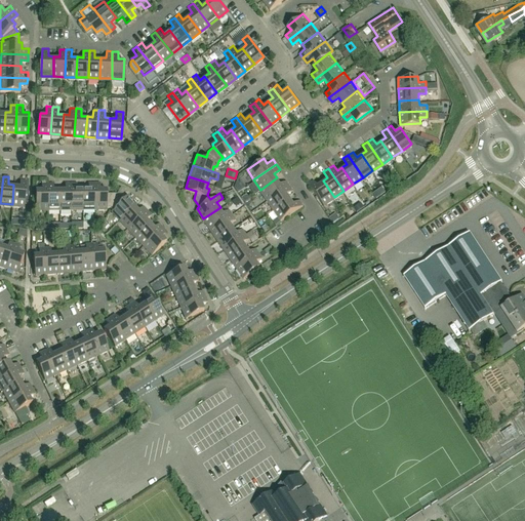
[(24,205),(27,178),(21,177),(19,185),(13,185),(12,204),(24,205)]
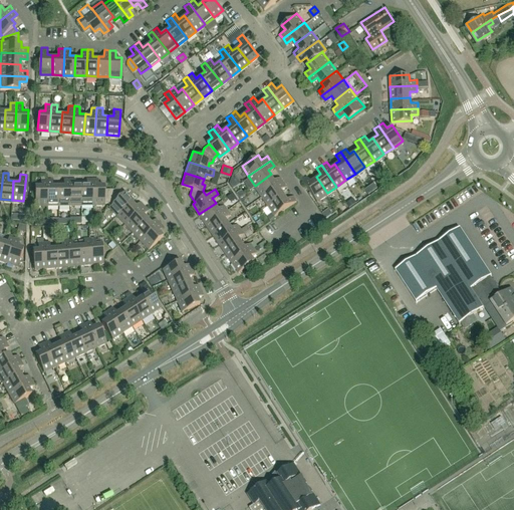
[(261,195),(283,180),(280,175),(274,179),(271,174),(255,186),(261,195)]
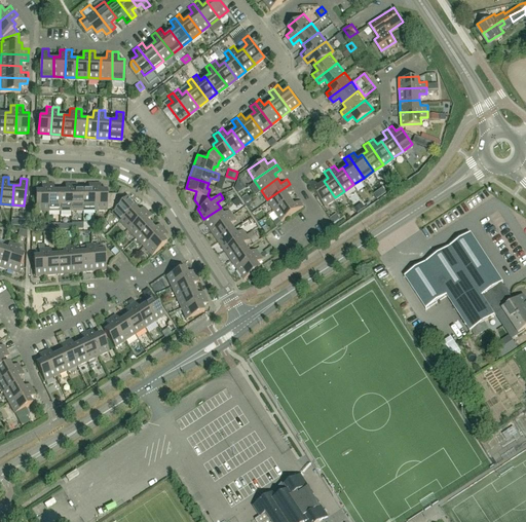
[(335,197),(324,181),(318,184),(314,178),(309,182),(325,204),(335,197)]
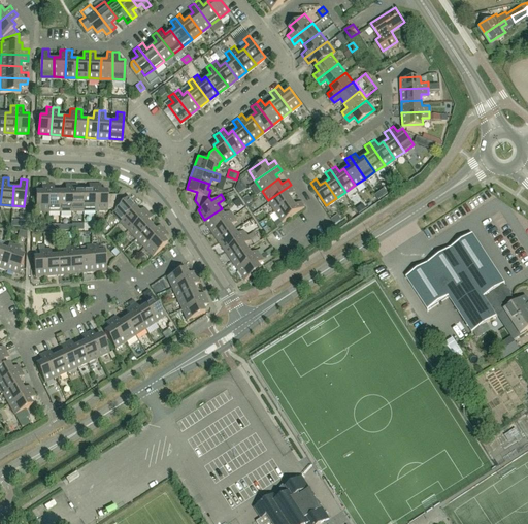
[(110,207),(117,192),(107,192),(107,188),(101,188),(100,181),(95,182),(95,208),(107,208),(107,206),(110,207)]
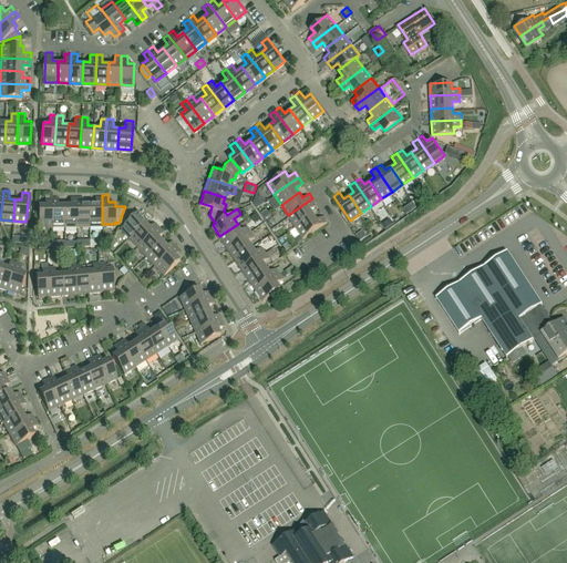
[(51,225),(51,195),(44,195),(44,203),(38,203),(39,225),(51,225)]
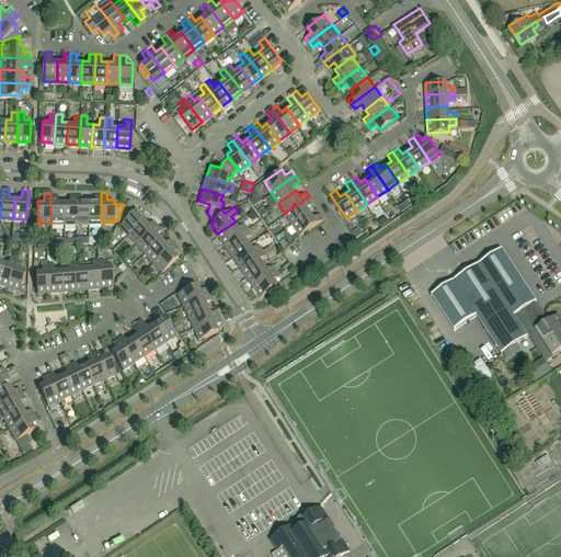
[(64,223),(64,201),(57,201),(57,193),(50,193),(50,223),(64,223)]
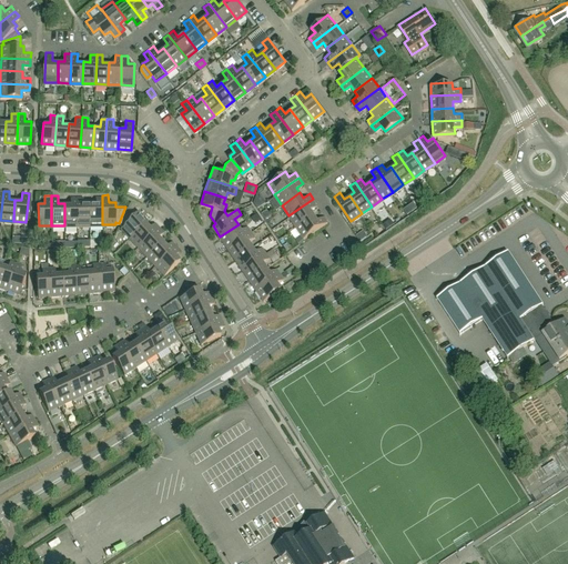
[(77,224),(77,195),(70,195),(70,203),(64,203),(64,225),(77,224)]
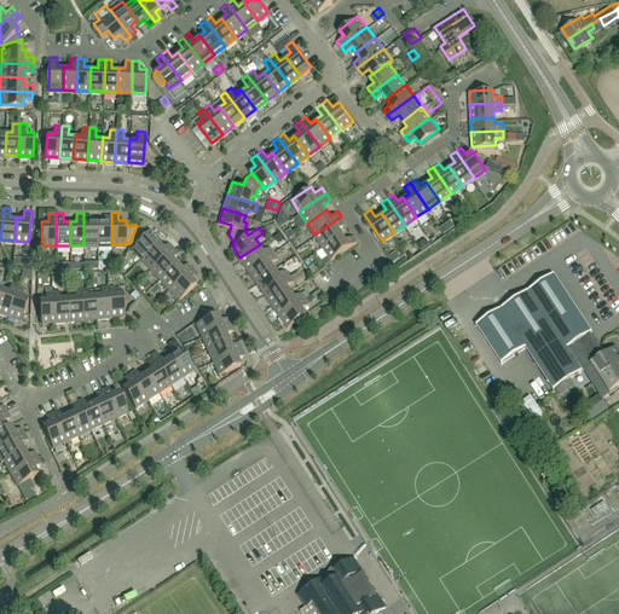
[(98,244),(97,221),(91,221),(91,213),(84,213),(84,244),(98,244)]
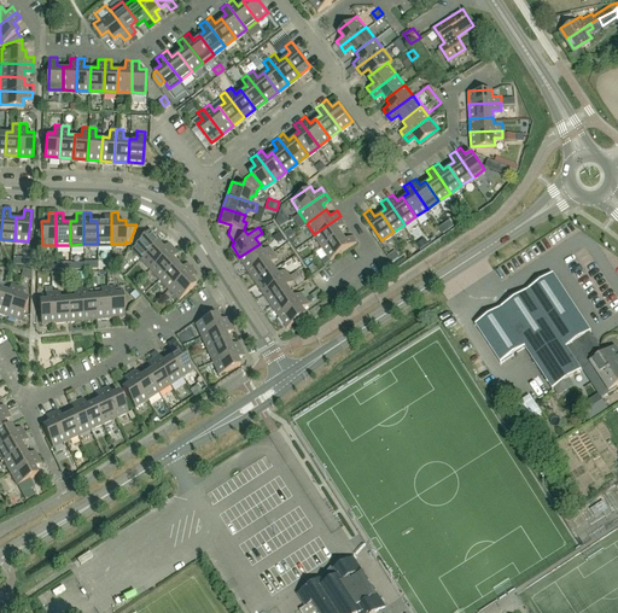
[(111,244),(111,212),(104,212),(104,221),(97,221),(98,244),(111,244)]
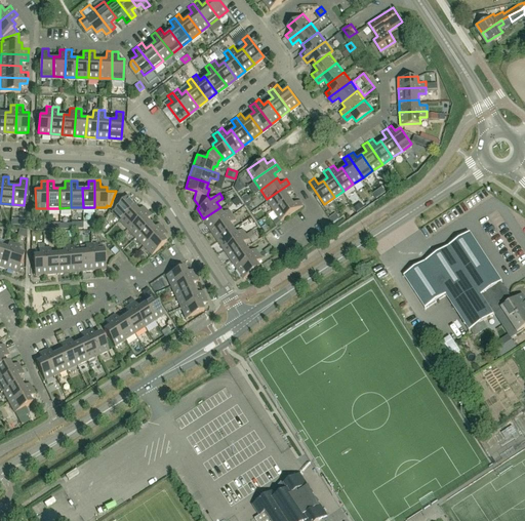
[(290,197),(287,193),(293,189),(289,184),(267,199),(274,208),(290,197)]
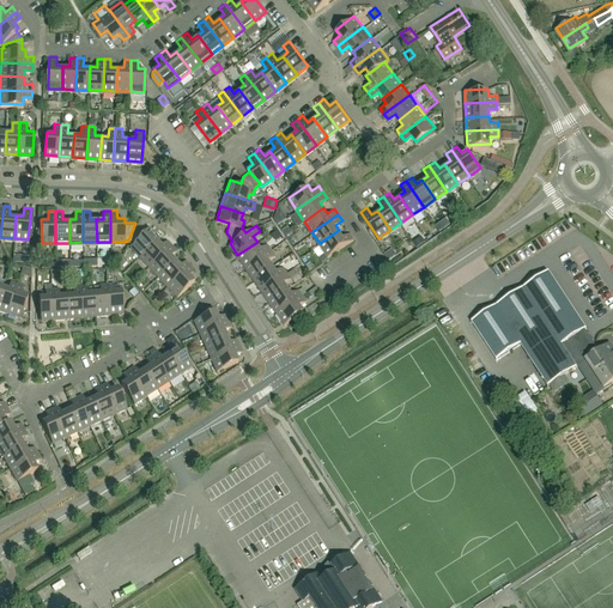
[(139,254),(157,238),(152,233),(155,231),(149,226),(144,231),(135,223),(128,241),(132,242),(129,244),(139,254)]
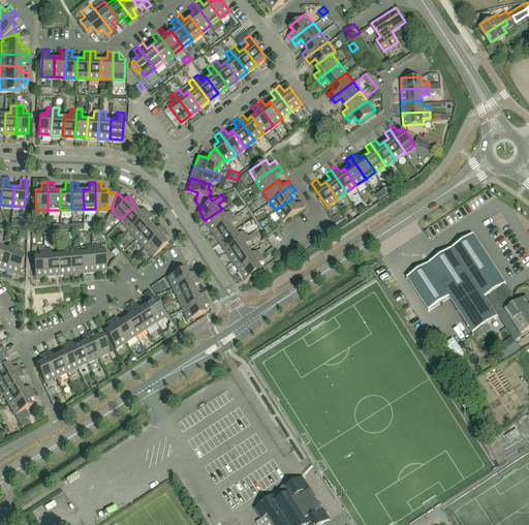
[(248,193),(243,196),(247,202),(251,197),(248,193)]
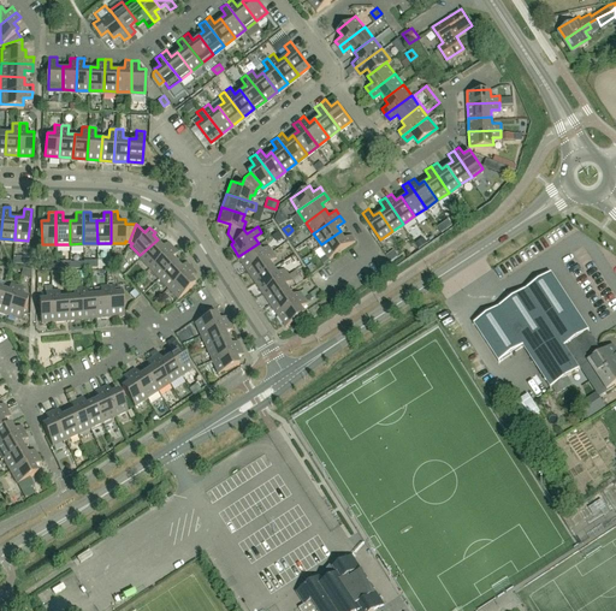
[(330,256),(355,238),(351,232),(344,237),(341,231),(321,244),(330,256)]
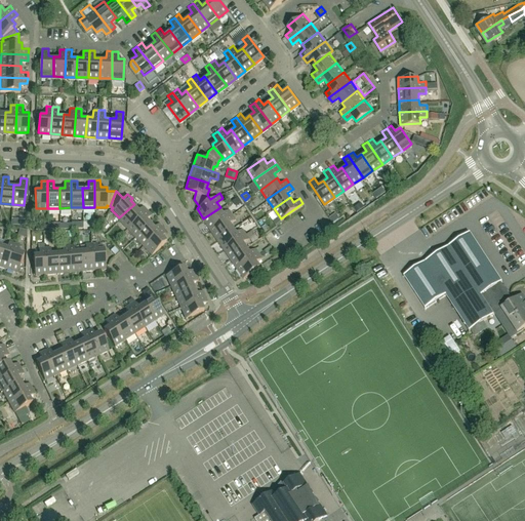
[(127,227),(148,208),(144,204),(137,208),(134,204),(119,217),(127,227)]
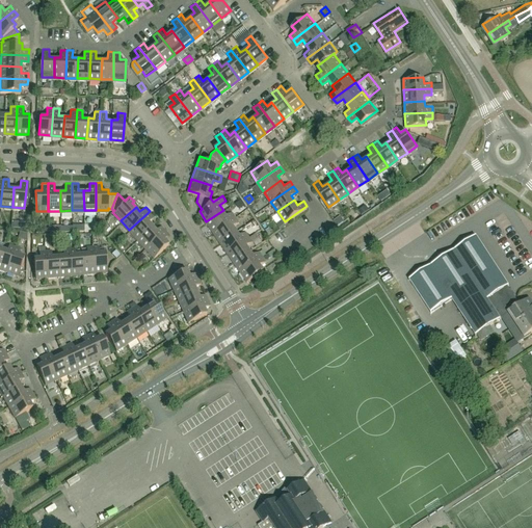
[(213,231),(236,215),(233,210),(227,214),(223,210),(206,221),(213,231)]
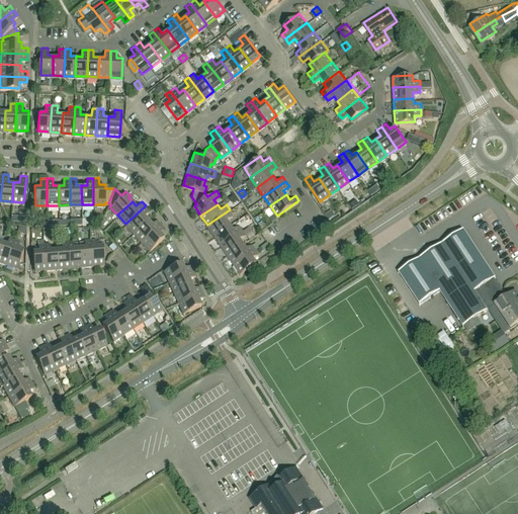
[(134,232),(148,219),(144,215),(149,209),(146,205),(125,224),(134,232)]
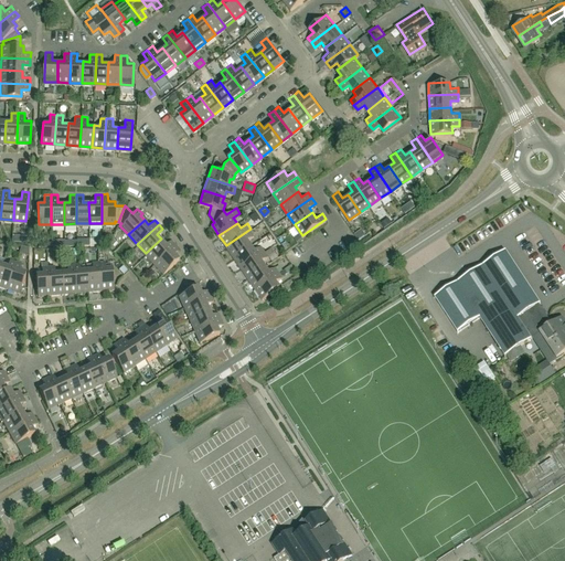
[(255,249),(247,239),(254,234),(251,229),(226,245),(241,266),(265,250),(262,244),(255,249)]
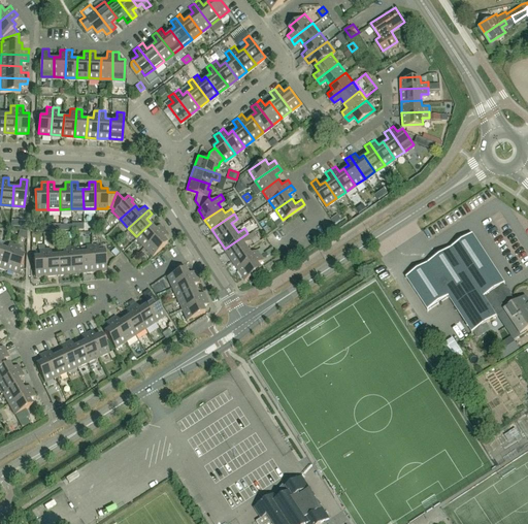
[(143,246),(164,226),(160,222),(155,227),(151,223),(136,236),(143,246)]
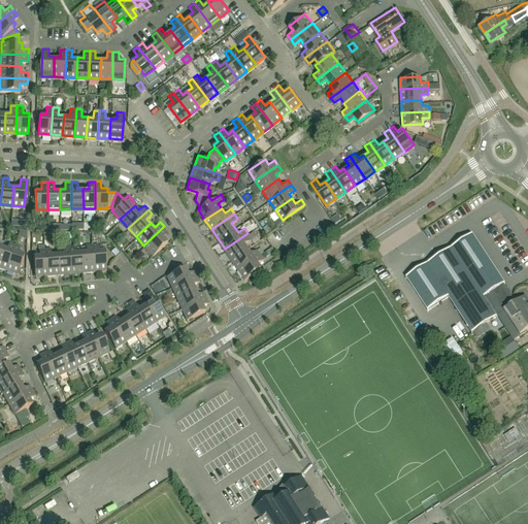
[(153,254),(167,240),(163,235),(168,231),(164,226),(143,246),(153,254)]
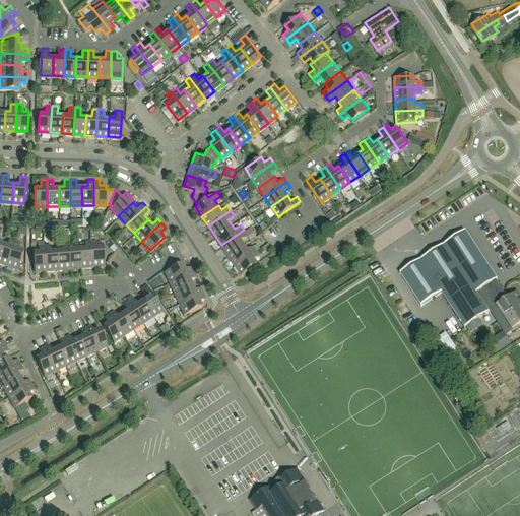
[(420,257),(399,271),(420,305),(442,291),(465,325),(465,324),(479,315),(491,308),(498,319),(519,304),(519,295),(516,289),(506,297),(494,278),(496,276),(465,229),(420,257)]
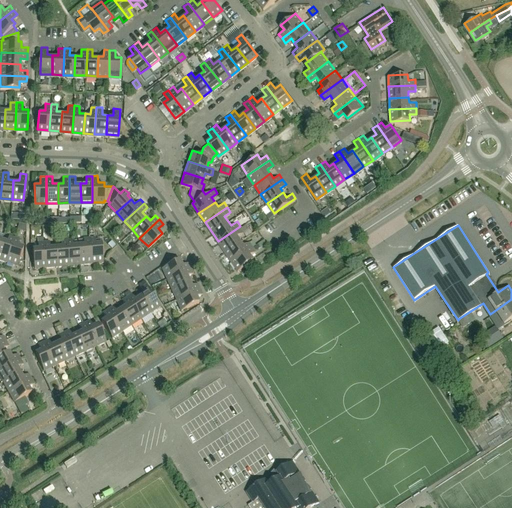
[(240,239),(237,234),(243,231),(240,226),(218,241),(224,250),(240,239)]
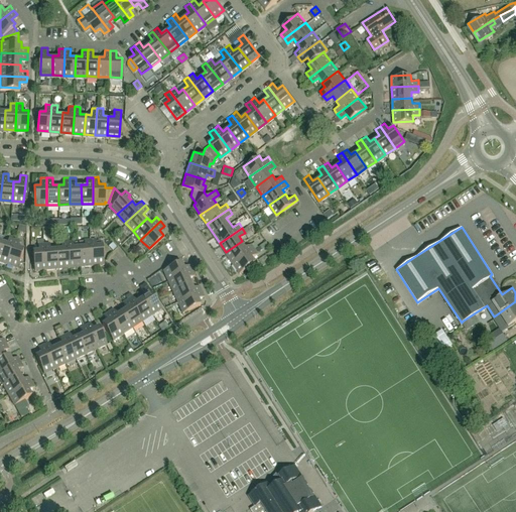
[(0,259),(6,262),(14,236),(9,235),(7,241),(1,239),(0,243),(0,259)]
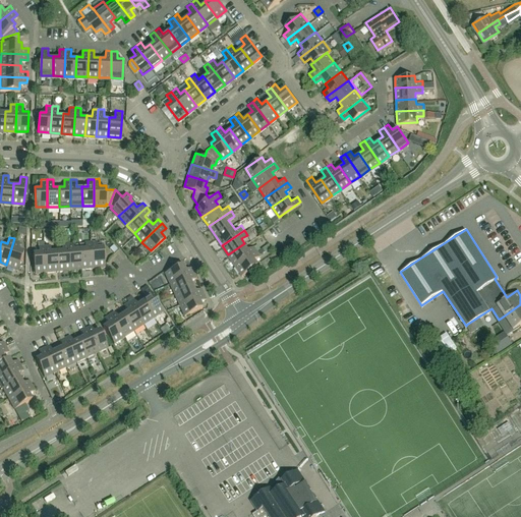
[(17,268),(23,249),(18,247),(20,240),(14,238),(6,265),(17,268)]
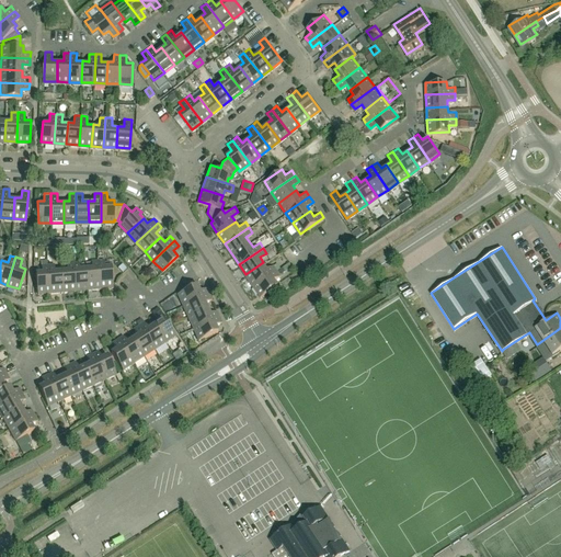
[(113,285),(111,263),(104,264),(104,257),(98,258),(100,286),(113,285)]
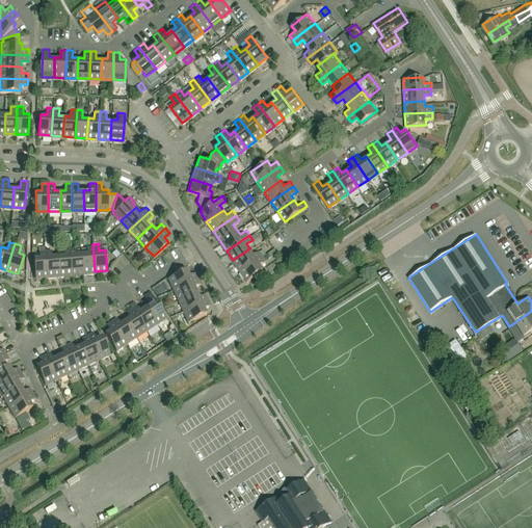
[(95,271),(92,244),(86,244),(87,252),(81,253),(83,272),(95,271)]
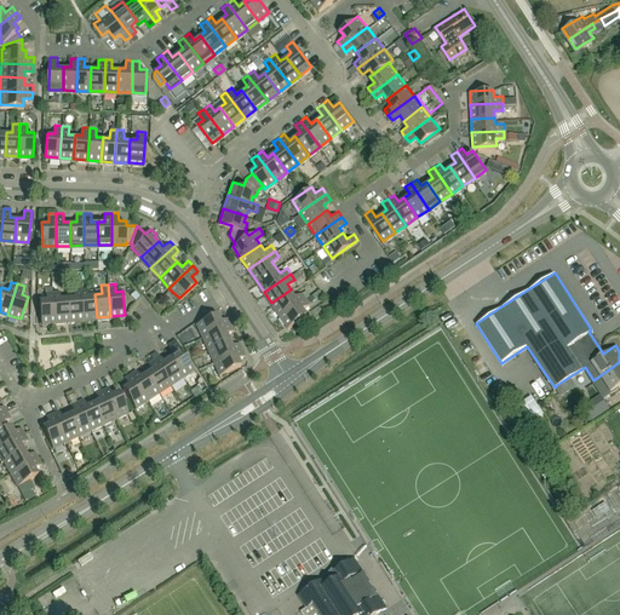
[(97,317),(95,294),(87,294),(87,286),(80,287),(82,319),(97,317)]
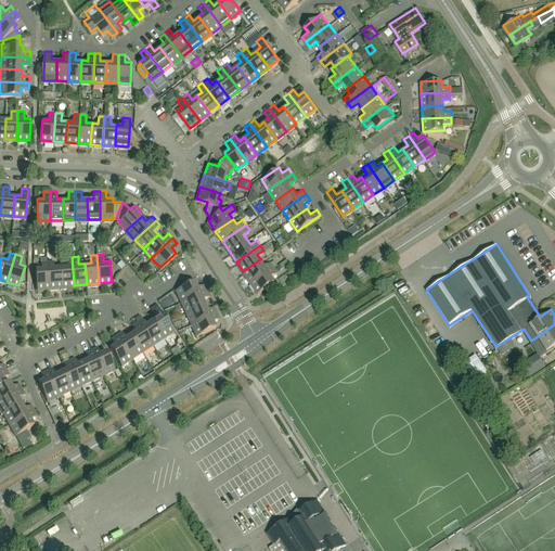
[(74,285),(72,257),(65,257),(66,265),(60,266),(62,286),(74,285)]
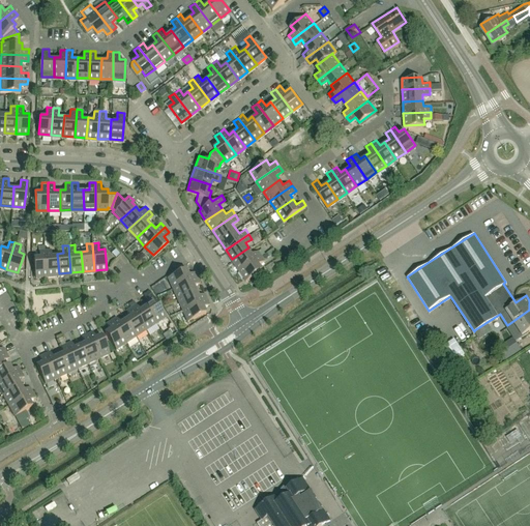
[(59,273),(57,254),(52,254),(51,246),(45,247),(48,274),(59,273)]
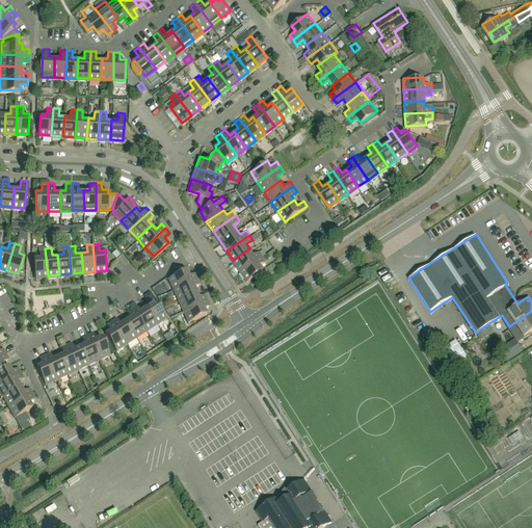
[(48,275),(45,248),(40,248),(40,256),(33,257),(35,276),(48,275)]
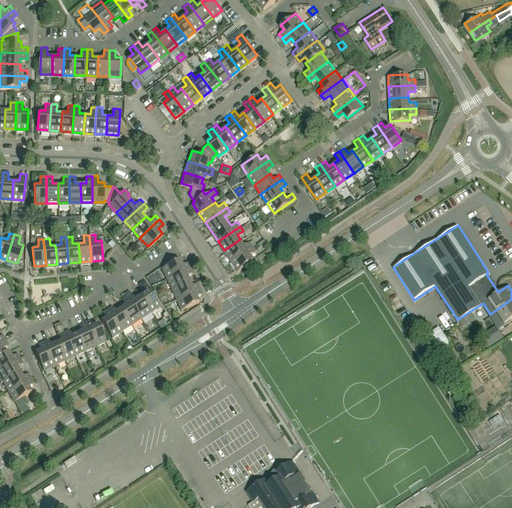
[(231,260),(253,245),(249,240),(244,244),(240,239),(224,250),(231,260)]
